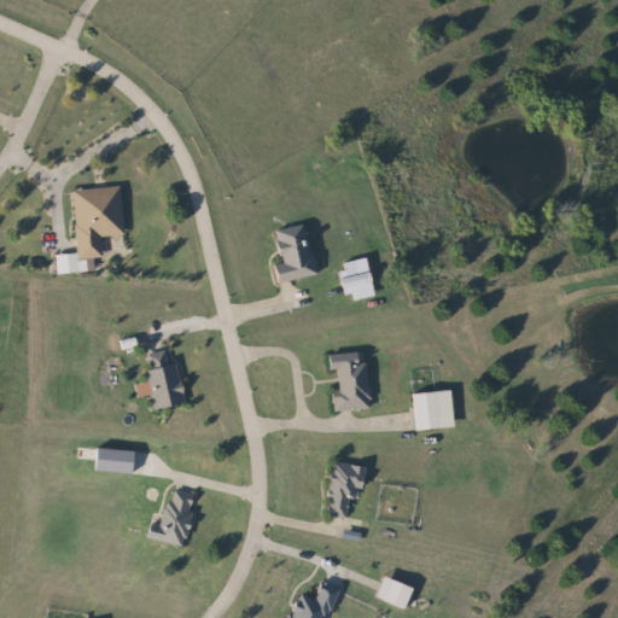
[(124,235),(103,237),(103,257),(77,258),(74,188),(122,186),(124,235)]
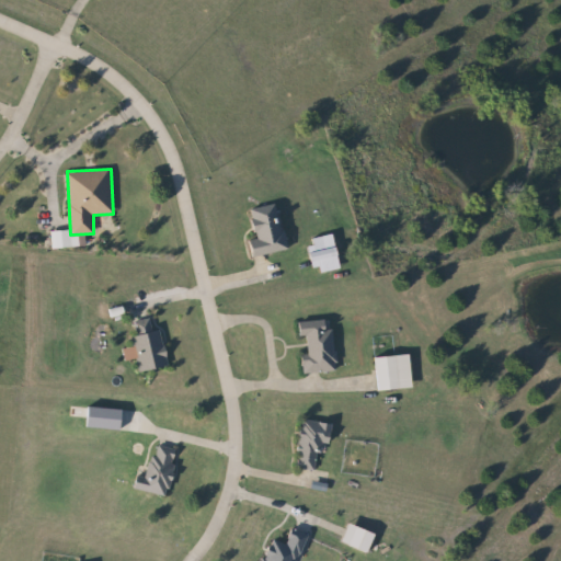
[(248,210),(281,204),(289,249),(256,255),(248,210)]
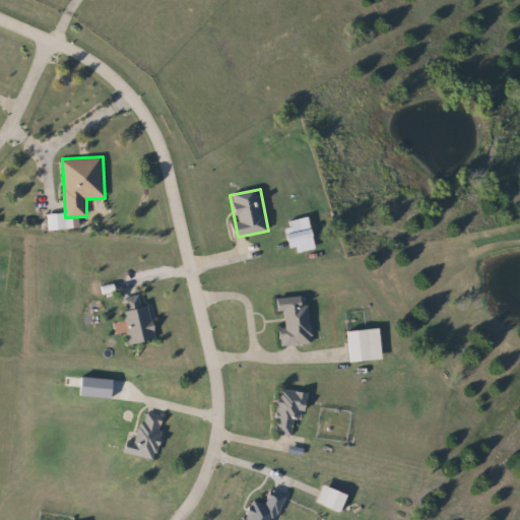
[(318,249),(293,253),(287,221),(312,216),(318,249)]
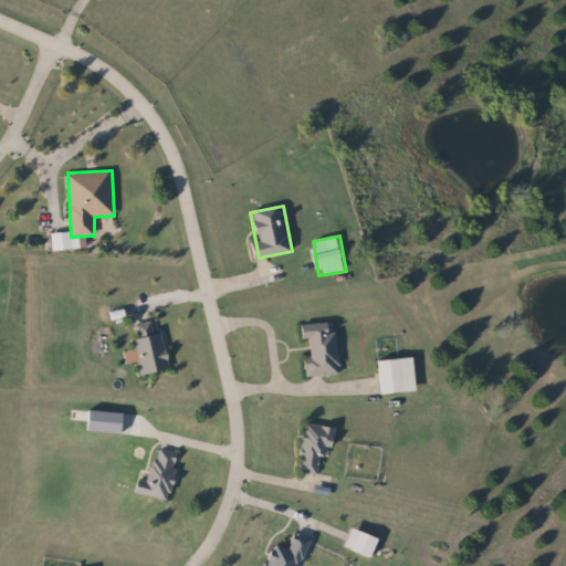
[(137,374),(134,338),(138,338),(136,324),(150,323),(152,334),(164,333),(168,370),(137,374)]
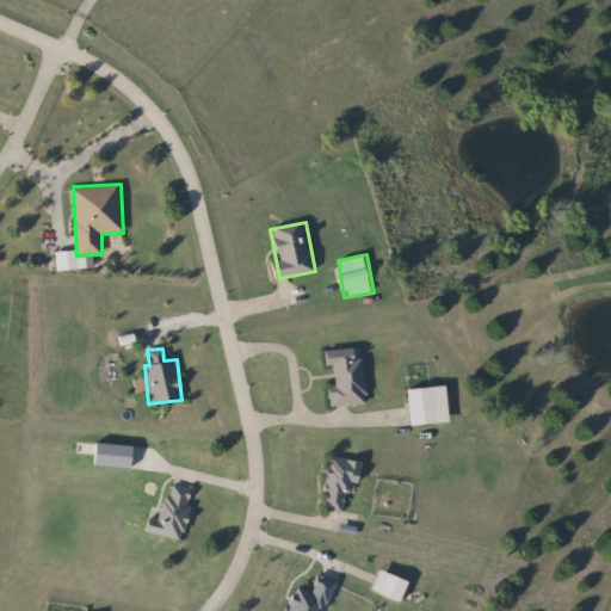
[(366,405),(329,406),(328,387),(337,387),(337,366),(327,366),(327,352),(365,351),(366,405)]
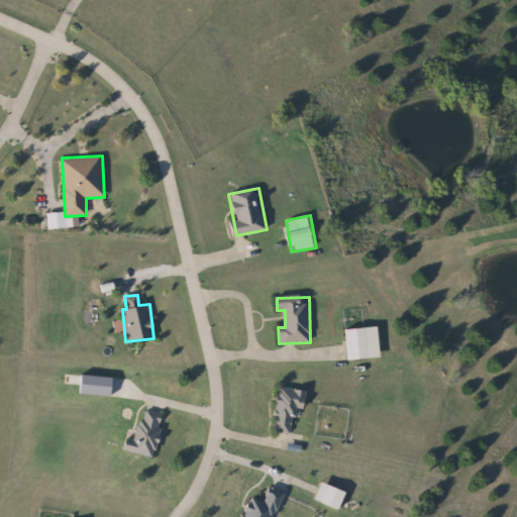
[(382,357),(349,359),(348,328),(380,327),(382,357)]
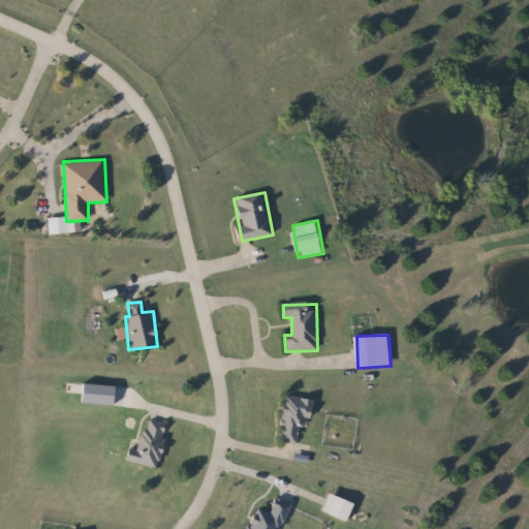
[(311,401),(301,445),(276,440),(286,395),(311,401)]
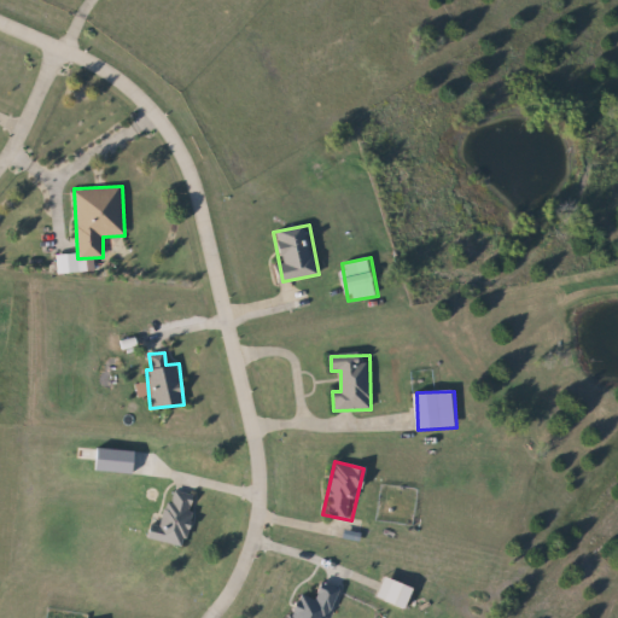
[(152,524),(161,526),(172,489),(198,496),(182,547),(149,537),(152,524)]
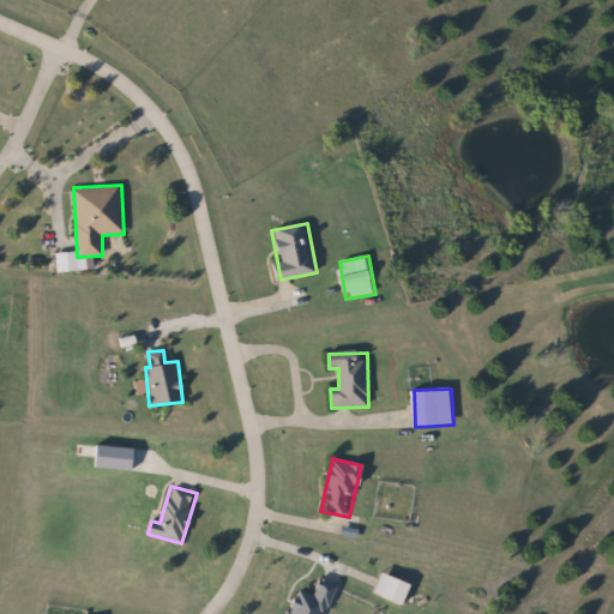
[(413,585),(403,606),(374,593),(384,571),(413,585)]
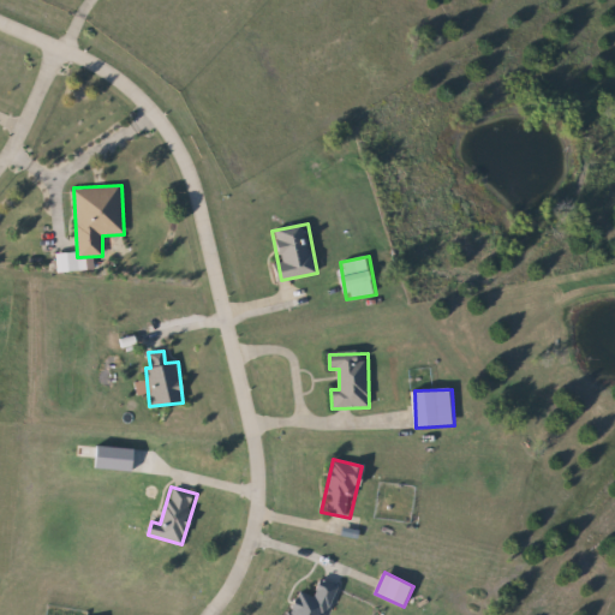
[(284,614),(296,591),(311,599),(320,581),(338,591),(326,614),(284,614)]
